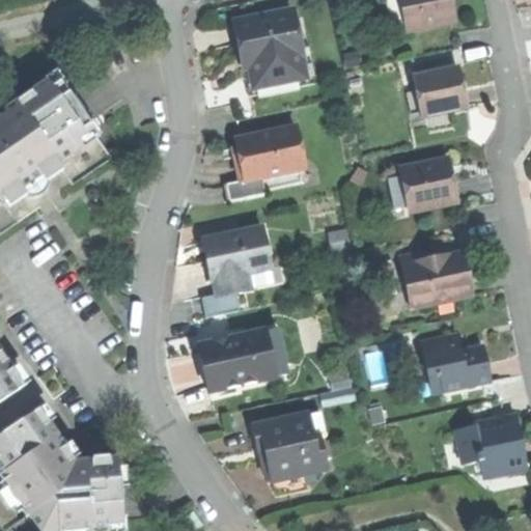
[(399,0),(407,31),(455,21),(450,0),(399,0)]
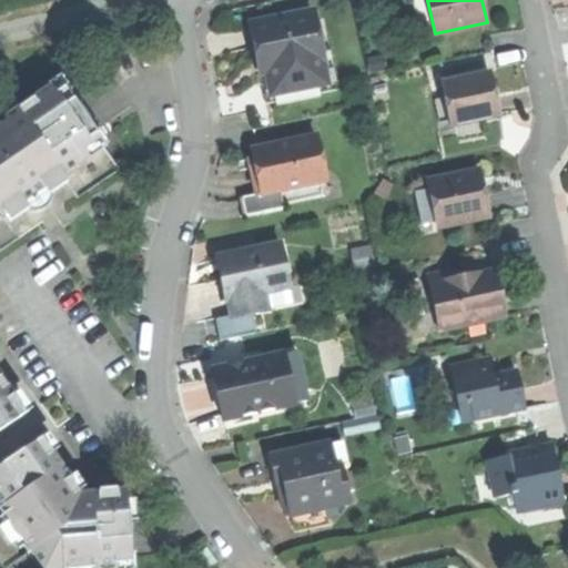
[(253,47),(256,60),(263,59),(271,93),(321,82),(316,61),(322,60),(312,9),(249,22),(253,47)]
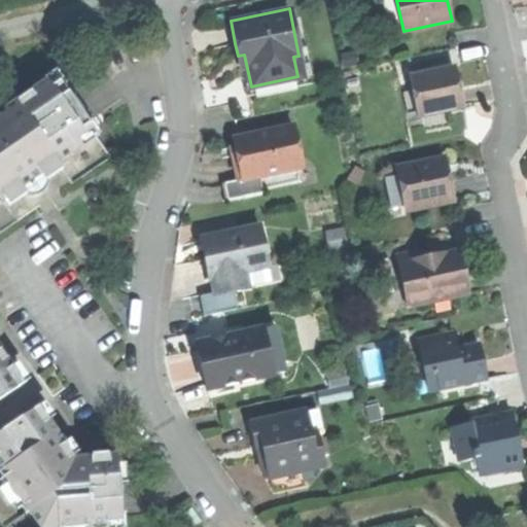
[(414,74),(422,114),(459,107),(455,88),(450,66),(414,74)]
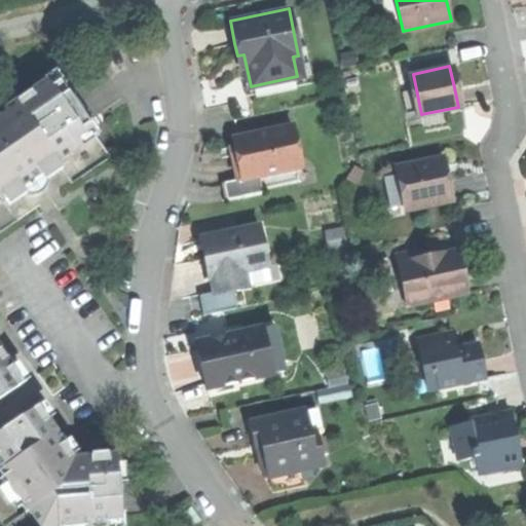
[(0,200),(4,198),(9,205),(25,194),(27,197),(29,197),(31,197),(33,197),(35,197),(38,196),(40,195),(41,194),(42,193),(44,191),(45,189),(46,187),(47,183),(45,181),(62,170),(57,162),(72,152),(68,147),(78,139),(83,145),(100,133),(90,120),(87,122),(63,86),(66,84),(57,70),(44,78),(46,81),(4,111),(9,118),(4,121),(3,120),(1,119),(0,119),(0,118),(0,200)]
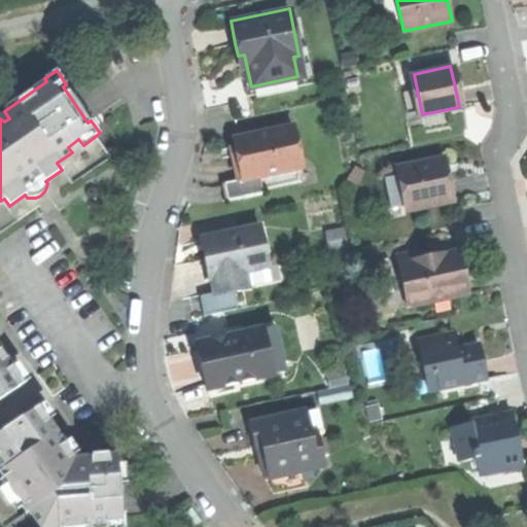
[(258,176),(302,169),(293,127),(235,138),(238,155),(233,156),(235,169),(237,180),(258,176)]
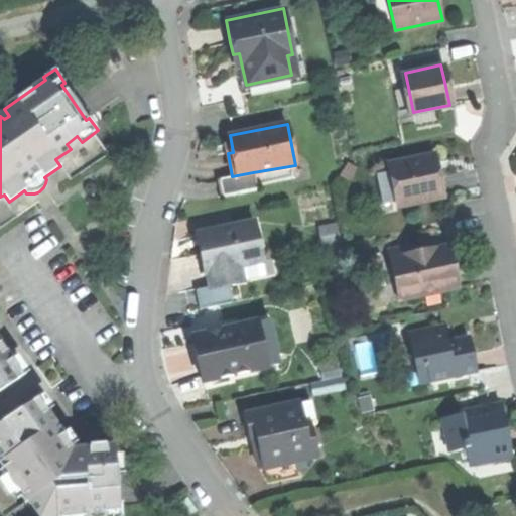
[(397,202),(398,207),(443,197),(438,173),(434,154),(389,164),(390,167),(376,170),(383,205),(397,202)]
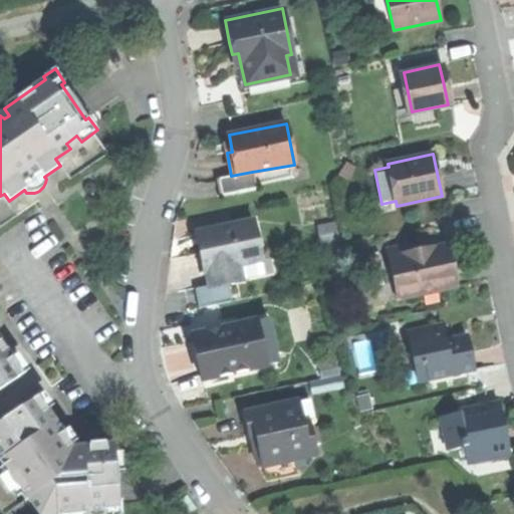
[(296,177),(294,165),(252,172),(255,185),(296,177)]
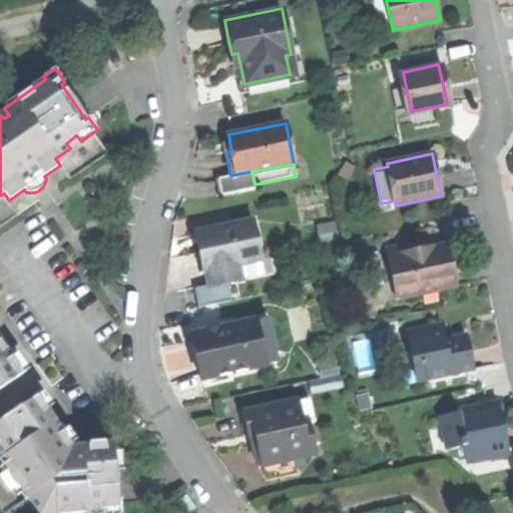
[(254,188),(254,184),(251,171),(230,175),(215,178),(218,194),(254,188)]
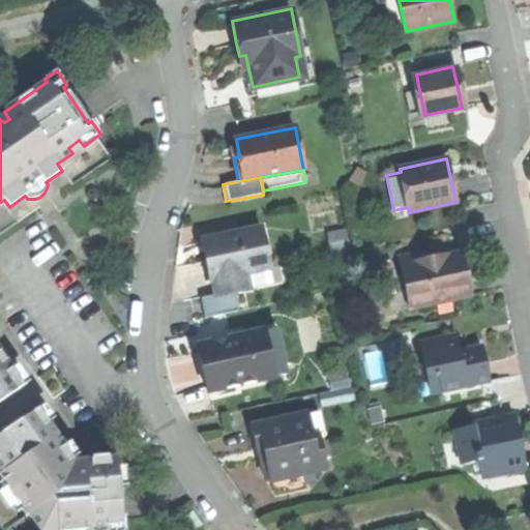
[(213,277),(216,294),(271,283),(261,230),(202,241),(206,261),(209,277),(213,277)]
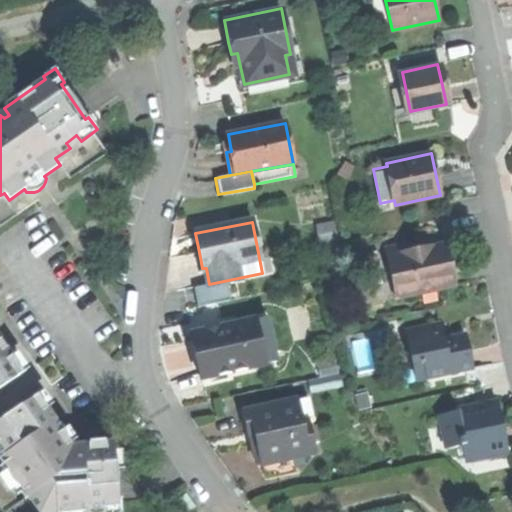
[(320,226),(323,240),(339,237),(336,222),(320,226)]
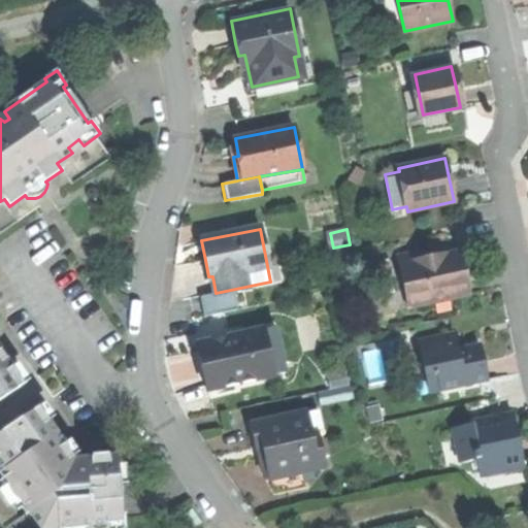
[(376,262),(387,310),(469,294),(464,271),(460,251),(427,258),(425,252),(376,262)]
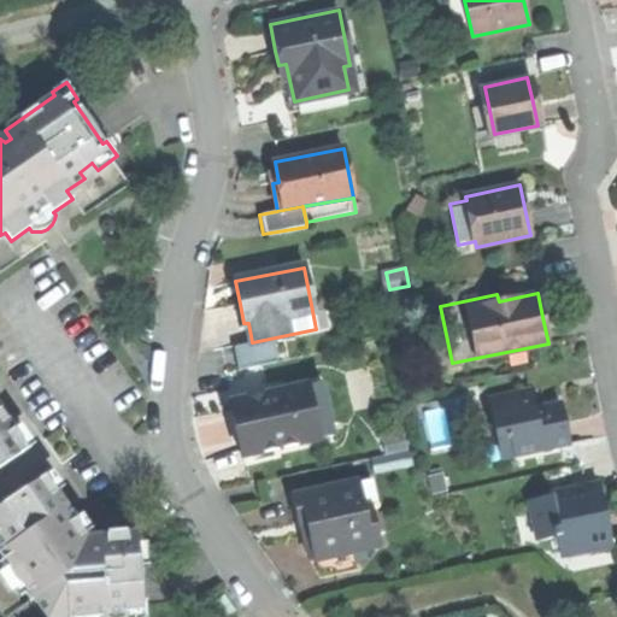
[(318,382),(304,386),(315,439),(329,436),(318,382)]
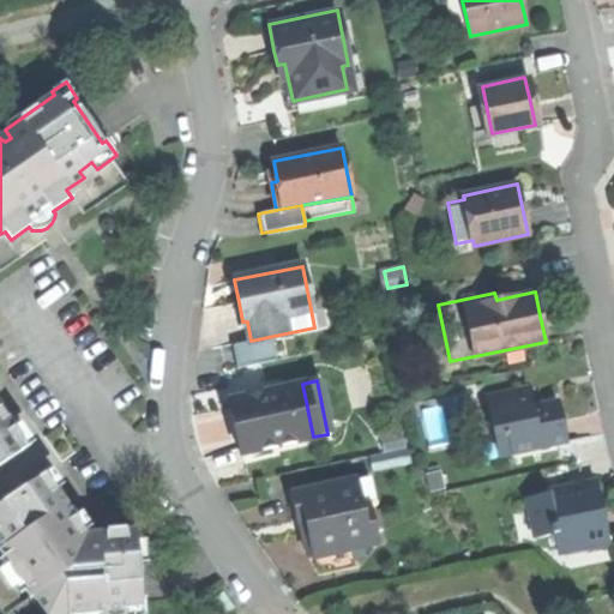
[(232,429),(236,452),(313,437),(302,384),(226,399),(232,429)]
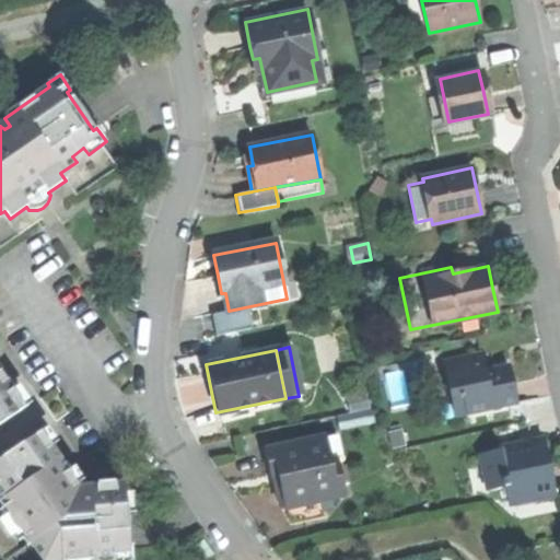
[(444,368),(455,416),(515,403),(511,381),(508,365),(486,370),(481,351),(465,356),(466,363),(444,368)]
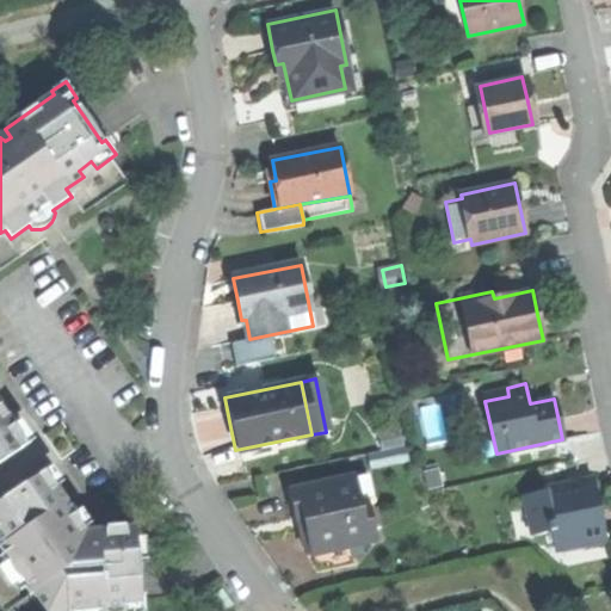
[(0,463),(23,448),(31,443),(17,424),(13,426),(0,406),(0,463)]
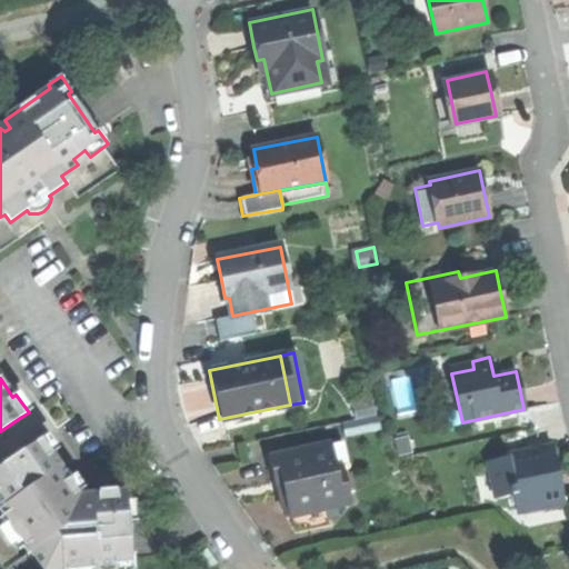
[(0,502),(2,508),(0,509),(0,511),(3,517),(0,518),(0,523),(3,528),(2,530),(2,531),(2,533),(2,535),(3,537),(5,538),(6,539),(7,540),(8,541),(10,542),(13,542),(19,550),(23,547),(28,553),(32,551),(40,562),(39,563),(42,568),(52,568),(53,568),(61,568),(97,568),(97,566),(113,562),(113,568),(136,568),(136,553),(131,555),(128,519),(137,518),(136,500),(127,501),(127,492),(91,496),(80,496),(79,493),(83,491),(72,476),(69,479),(52,455),(56,451),(46,437),(39,441),(0,467),(0,502)]
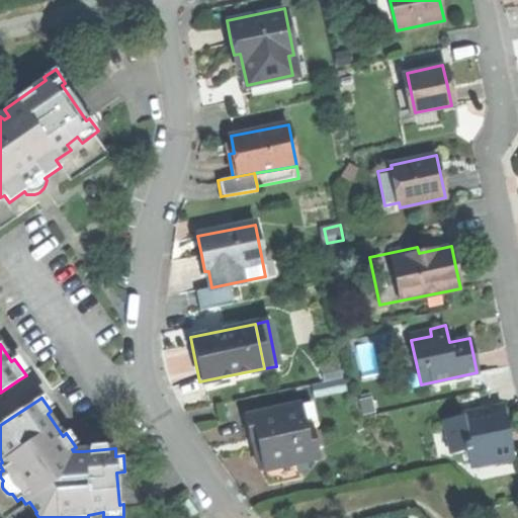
[(261,451),(265,468),(296,462),(317,458),(310,425),(304,427),(298,406),(247,417),(251,439),(258,437),(261,451)]
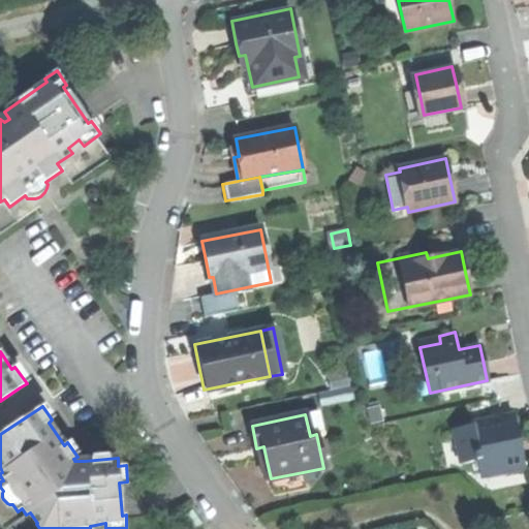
[(512,414),(450,428),(457,456),(470,453),(472,461),(476,460),(480,475),(524,466),(519,444),(512,414)]
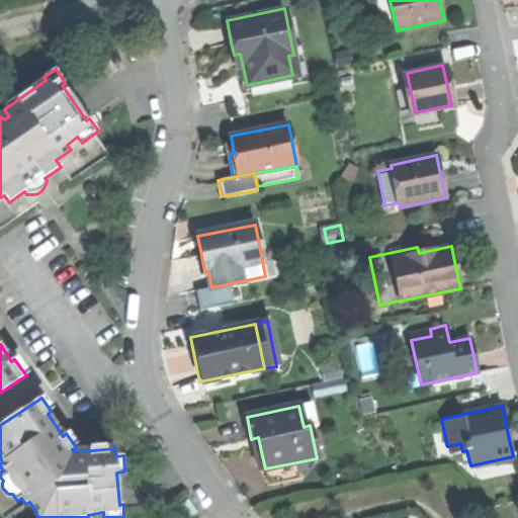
[(299,478),(296,462),(265,468),(268,485),(299,478)]
